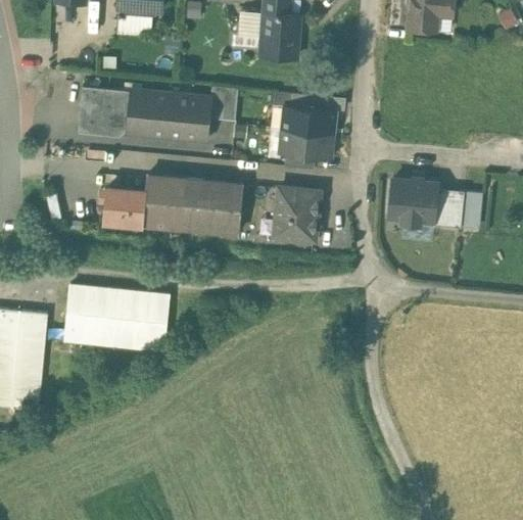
[(119,0),(119,8),(123,8),(127,13),(153,14),(157,11),(161,11),(162,0),(119,0)]
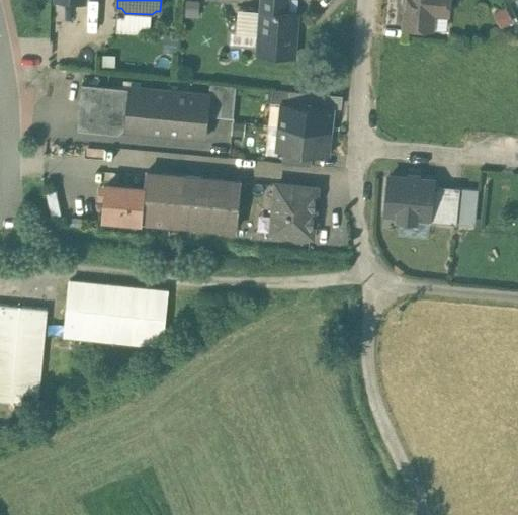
[(288,0),(261,0),(260,13),(262,13),(259,55),(293,58),(296,14),(287,13),(288,0)]
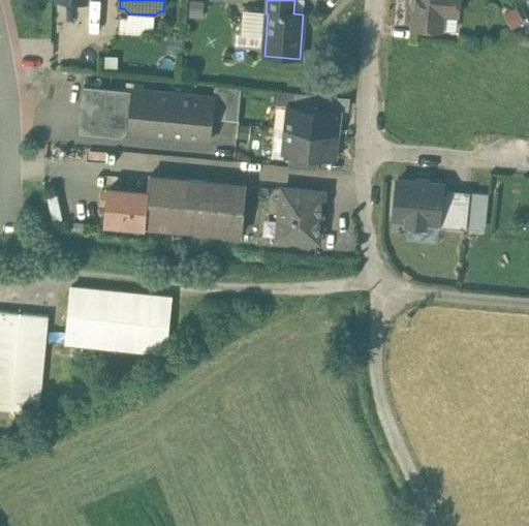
[(414,0),(412,29),(441,31),(443,14),(458,16),(458,0),(414,0)]
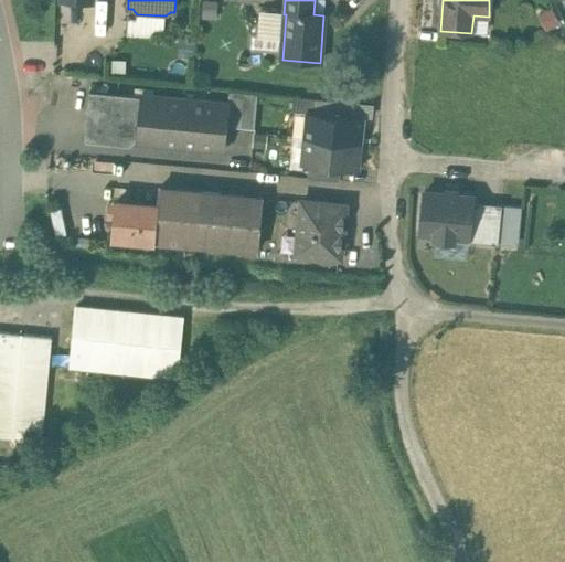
[(257,96),(230,93),(228,107),(231,107),(228,128),(254,131),(257,96)]
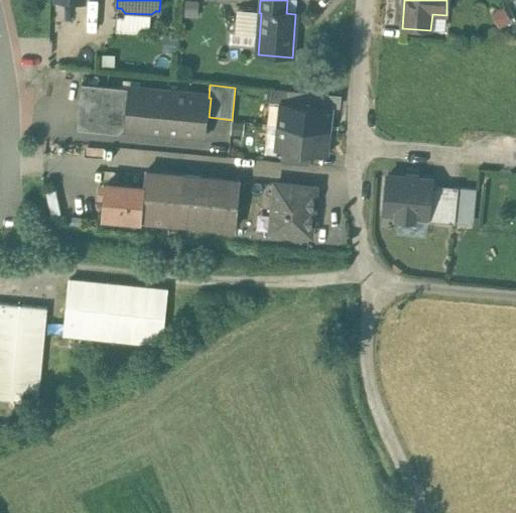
[(128,90),(82,86),(77,131),(118,135),(125,130),(124,130),(128,90)]
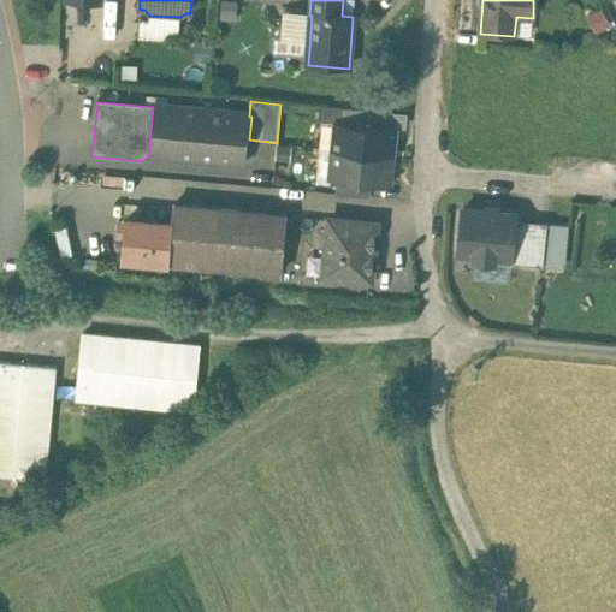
[(249,117),(153,107),(148,155),(149,155),(247,164),(249,140),(252,117),(249,117)]
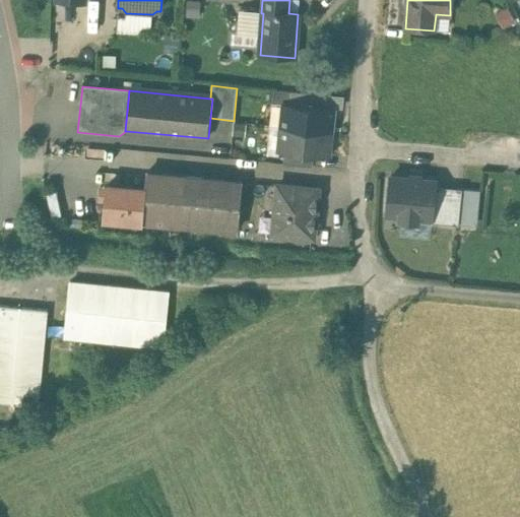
[(320,95),(289,93),(288,106),(319,108),(320,95)]
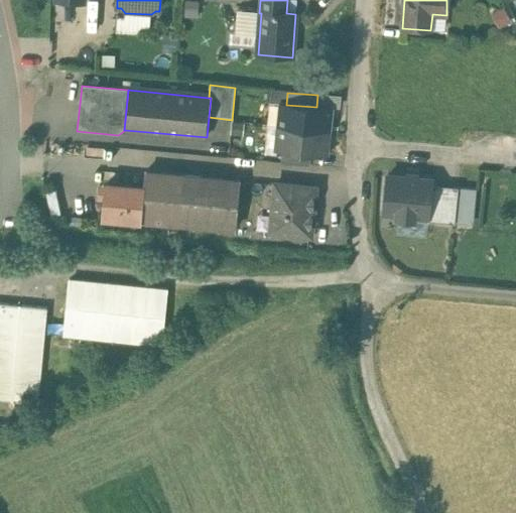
[(286,105),(282,104),(277,152),(311,155),(326,156),(331,109),(316,107),(286,105)]
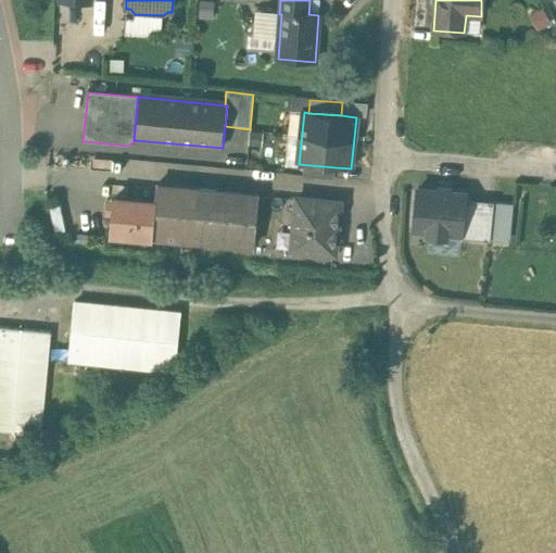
[(336,167),(304,164),(303,177),(335,180),(336,167)]
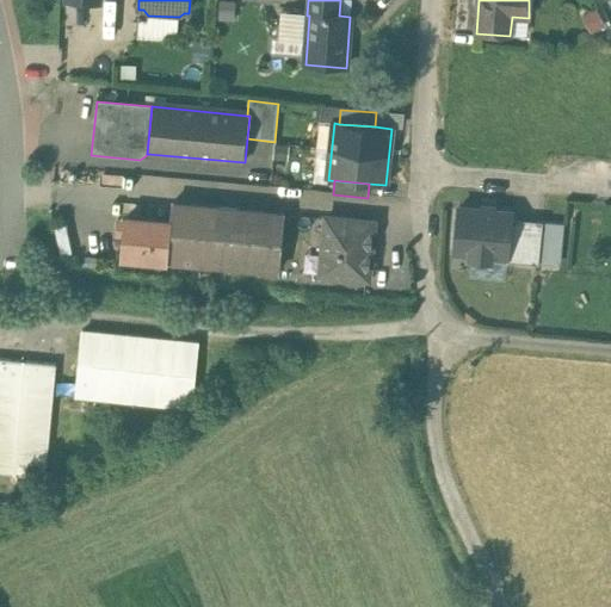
[(217,209),(173,205),(171,223),(167,261),(168,262),(213,266),(217,209)]
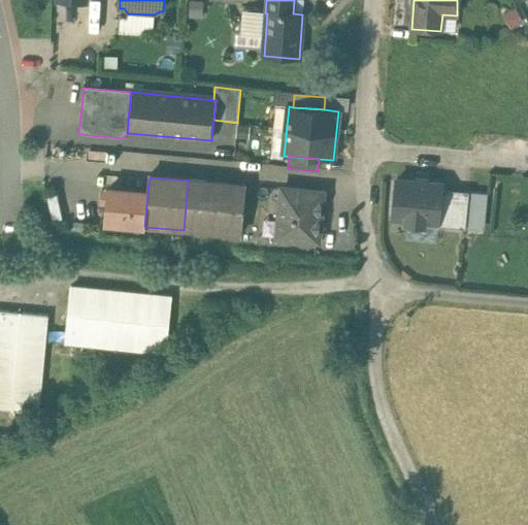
[(245,186),(188,181),(184,230),(241,235),(245,186)]
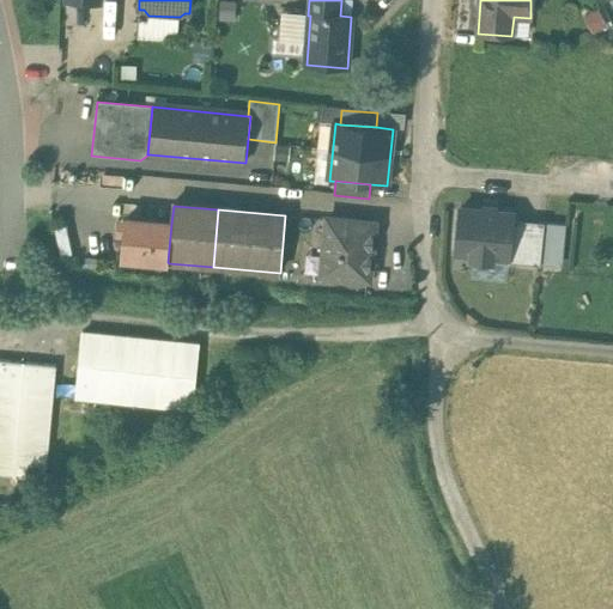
[(514,217),(460,212),(455,254),(473,255),(473,261),(491,262),(492,257),(509,259),(510,259),(514,221),(514,217)]
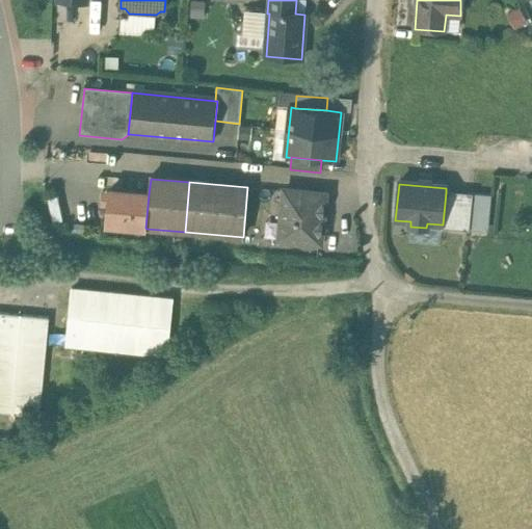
[(149,194),(109,190),(106,225),(147,229),(145,228),(149,194)]
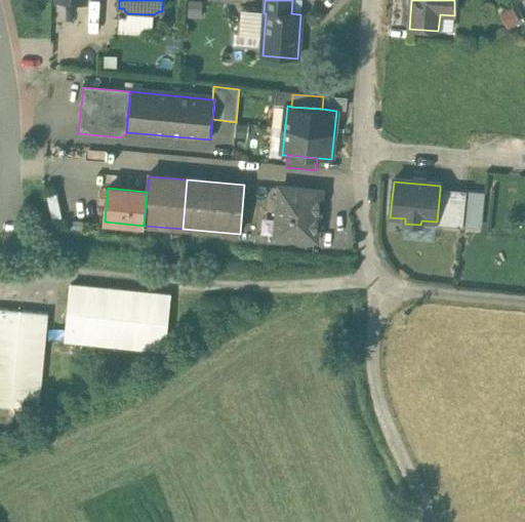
[(312,191),(281,188),(276,237),(317,241),(321,202),(314,202),(312,193),(312,191)]
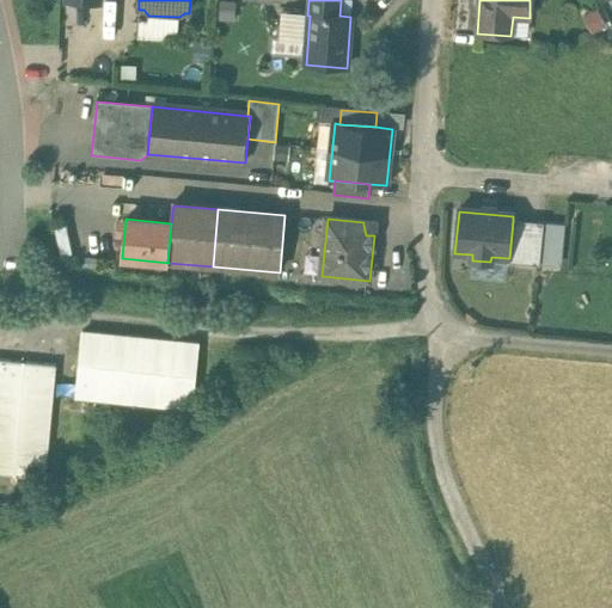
[(544,225),(513,221),(509,258),(508,258),(508,264),(539,266),(544,225)]
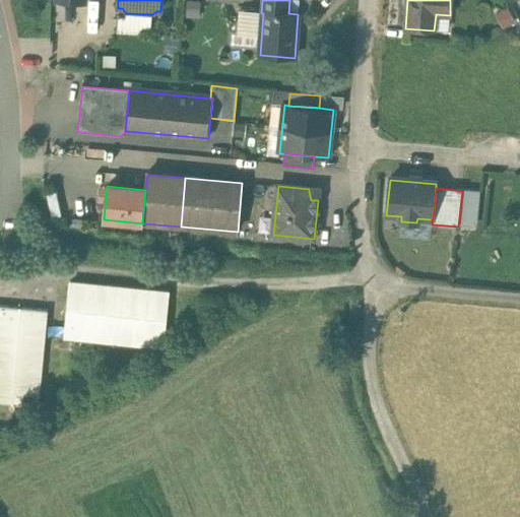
[(169,294),(70,283),(65,338),(163,348),(169,294)]
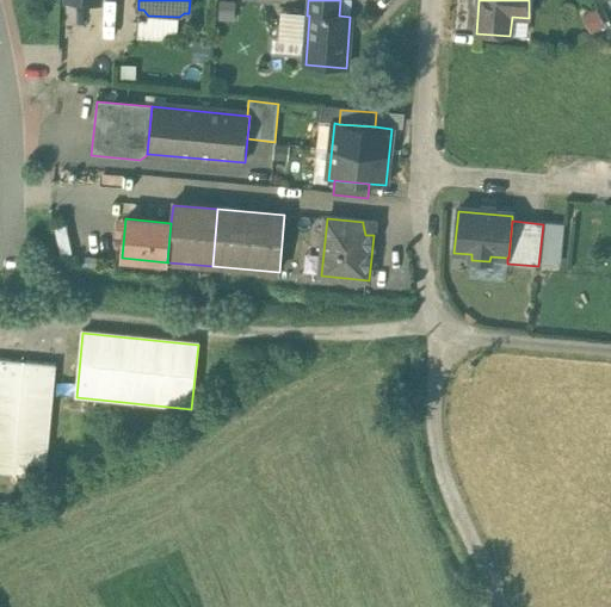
[(56,366),(0,360),(0,476),(44,481),(56,366)]
